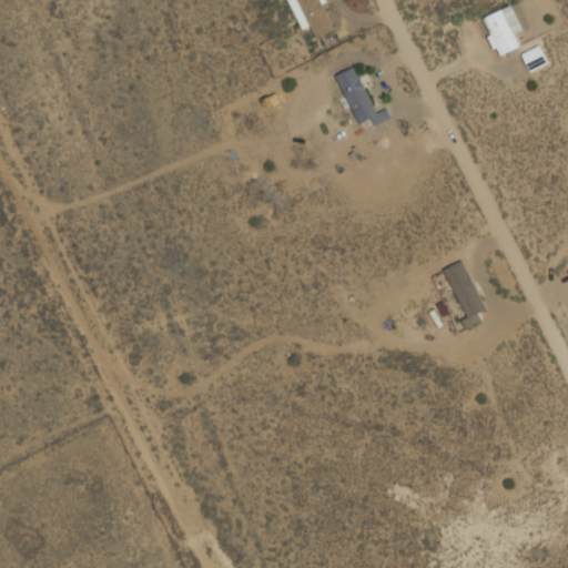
[(290,0),(304,28),(312,24),(317,37),(337,27),(324,0),(290,0)]
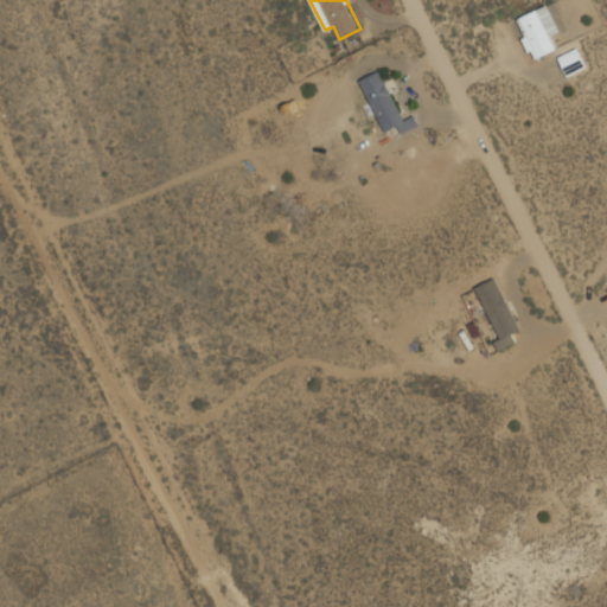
[(515,17),(532,59),(556,50),(551,37),(560,33),(548,4),(515,17)]
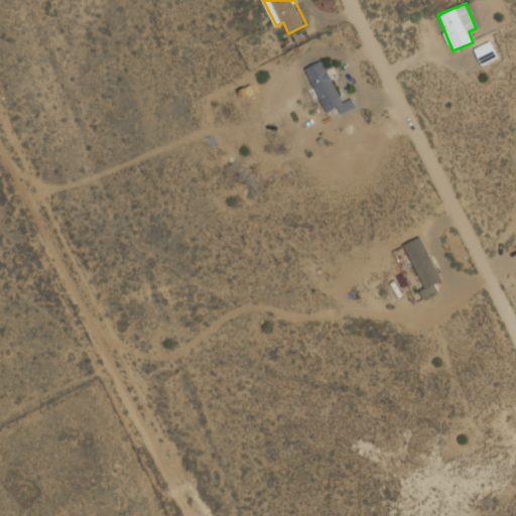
[(498,57),(491,40),(475,47),(482,65),(498,57)]
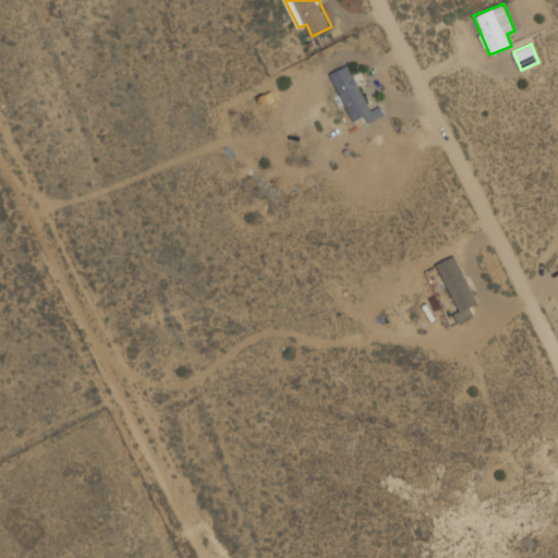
[(330,71),(352,120),(364,114),(367,121),(384,113),(380,105),(370,110),(350,63),(330,71)]
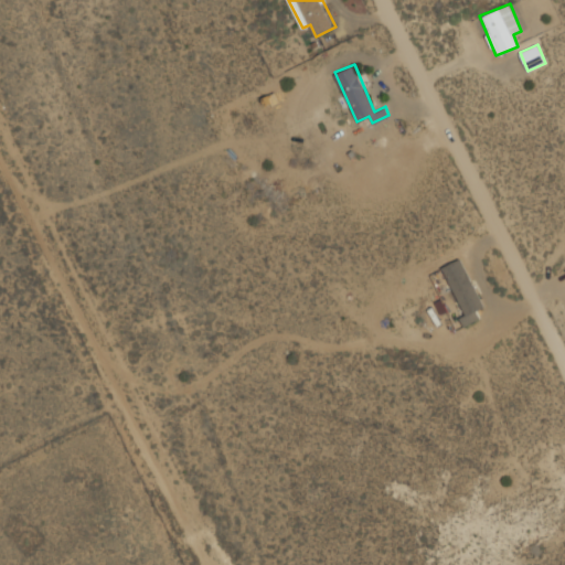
[(467,322),(487,313),(461,256),(441,265),(467,322)]
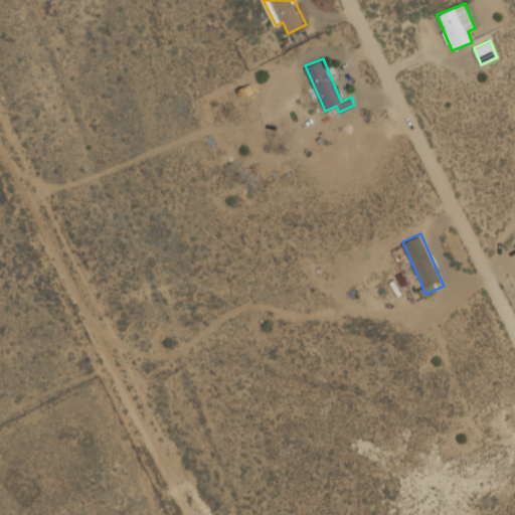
[(418,316),(412,306),(399,315),(406,325),(418,316)]
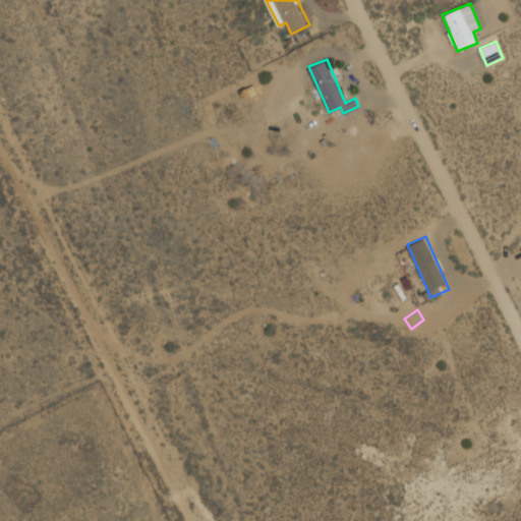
All buildings are outlined.
